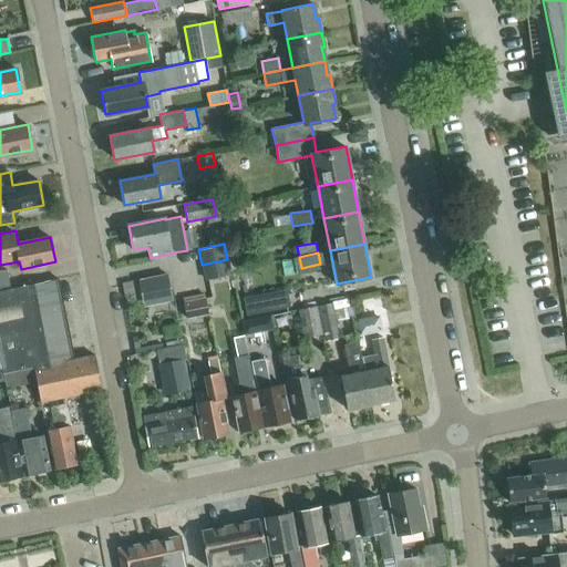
[(230,275),(227,259),(202,265),(205,280),(230,275)]
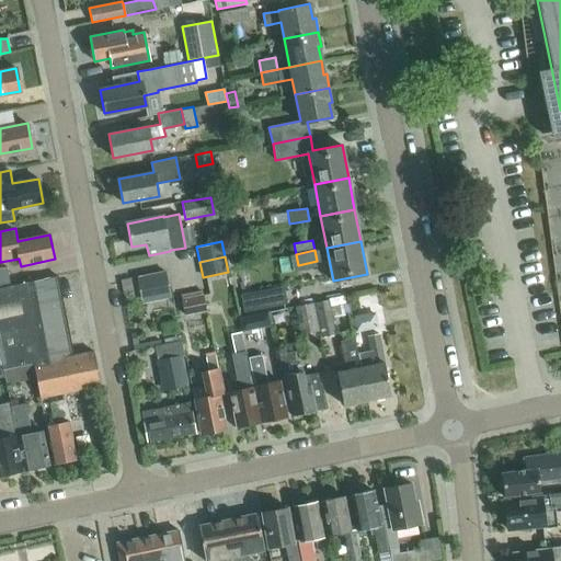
[(148,300),(178,295),(173,268),(144,273),(148,300)]
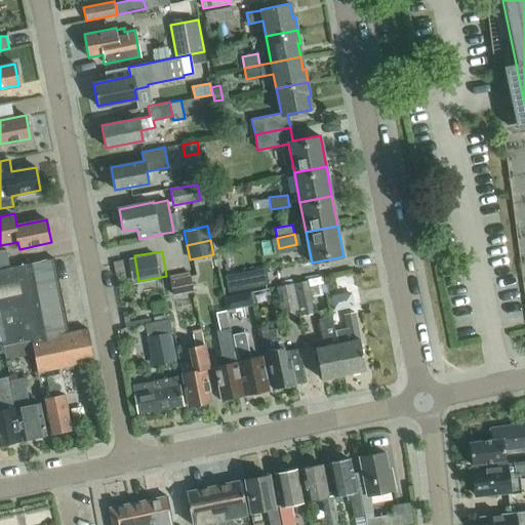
[(0,334),(1,337),(2,346),(31,339),(34,353),(37,372),(93,361),(87,328),(68,332),(53,257),(9,268),(0,269),(0,334)]
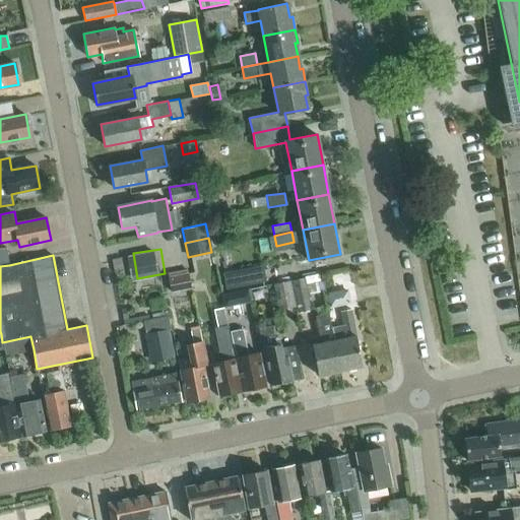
[(263,265),(255,267),(223,273),(226,288),(266,280),(263,265)]
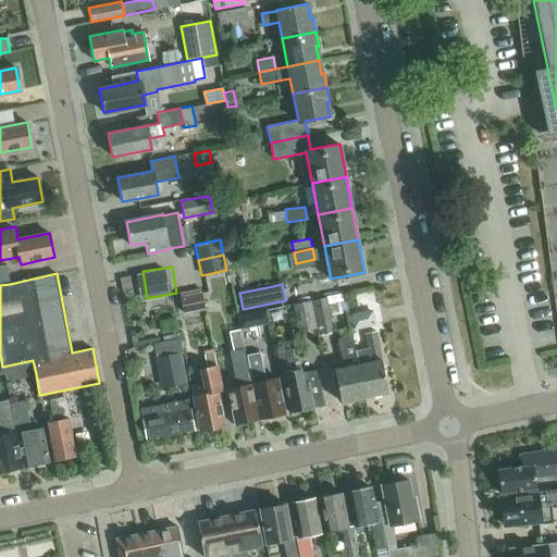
[(205,309),(201,287),(178,292),(183,313),(205,309)]
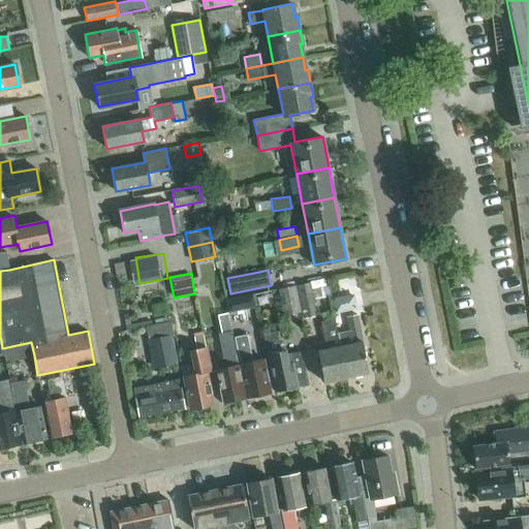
[(316,315),(309,282),(297,284),(303,318),(316,315)]
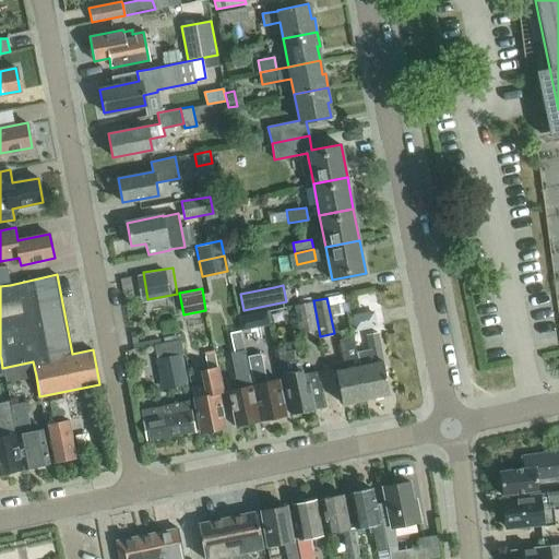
[(318,330),(312,301),(295,305),(300,334),(318,330)]
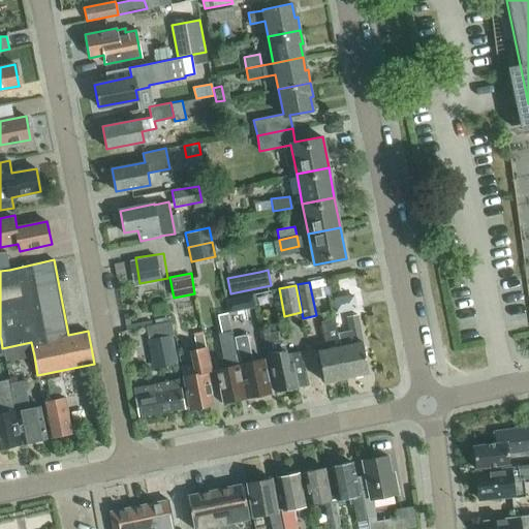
[(341,310),(363,306),(360,292),(338,297),(341,310)]
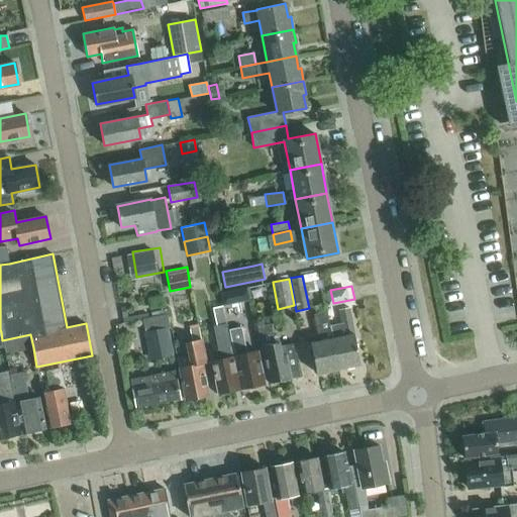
[(246,288),(221,293),(223,305),(248,300),(246,288)]
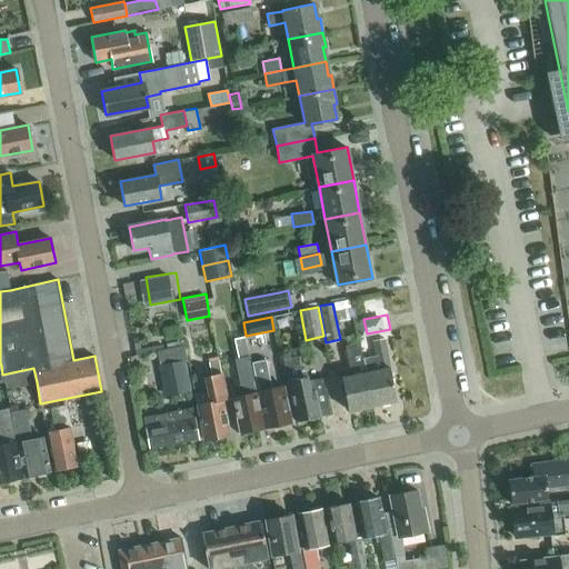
[(245,337),(233,339),(238,358),(249,356),(245,337)]
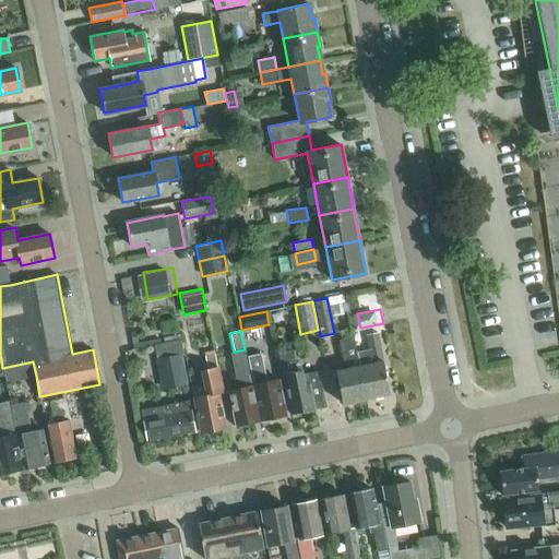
[(390,394),(383,360),(377,332),(366,335),(368,349),(356,352),(358,359),(356,360),(358,366),(361,365),(368,399),(390,394)]
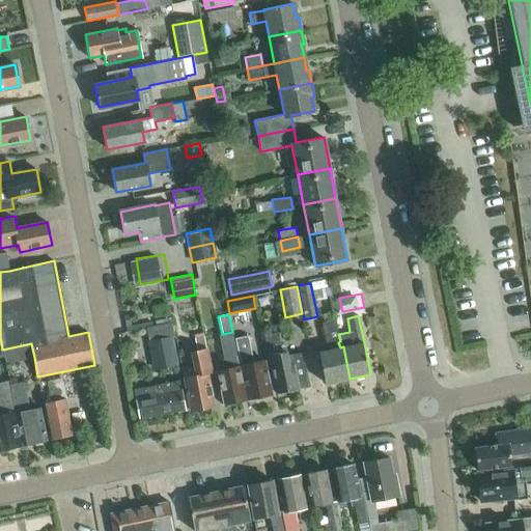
[(340,341),(338,334),(336,320),(322,324),(326,341),(319,342),(322,352),(318,352),(325,383),(350,379),(343,346),(340,347),(338,342),(340,341)]
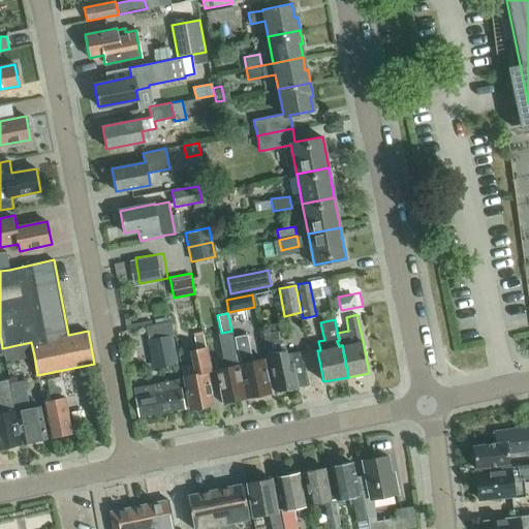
[(211,371),(206,347),(203,331),(193,333),(196,349),(194,349),(197,364),(181,367),(189,409),(214,404),(207,372),(211,371)]
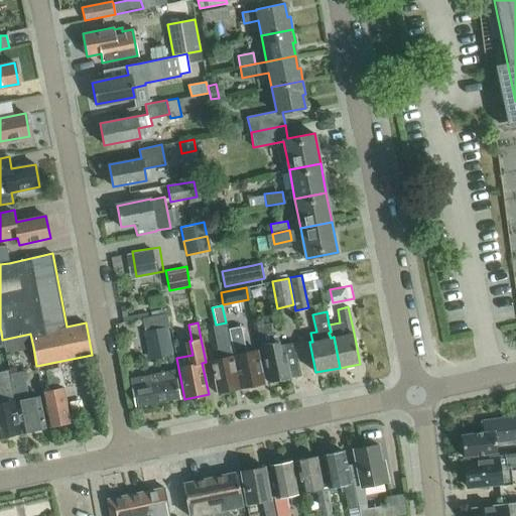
[(239,388),(229,337),(226,323),(216,325),(213,326),(217,349),(209,350),(218,392),(239,388)]
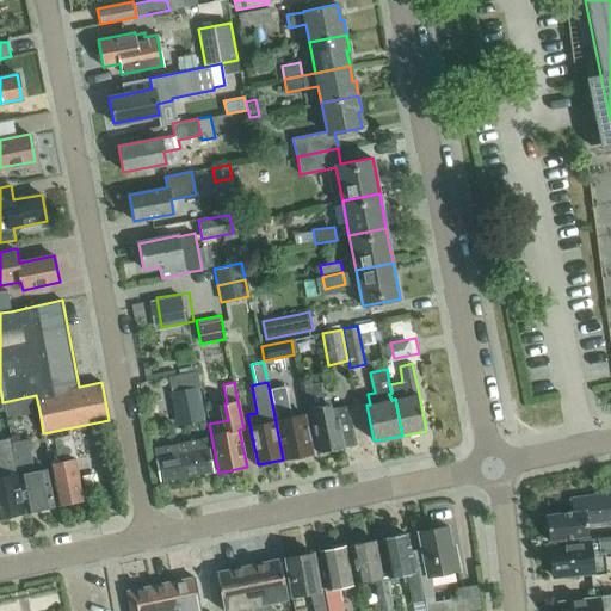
[(318,452),(344,446),(355,445),(346,406),(331,408),(329,403),(325,405),(320,382),(304,386),(318,452)]
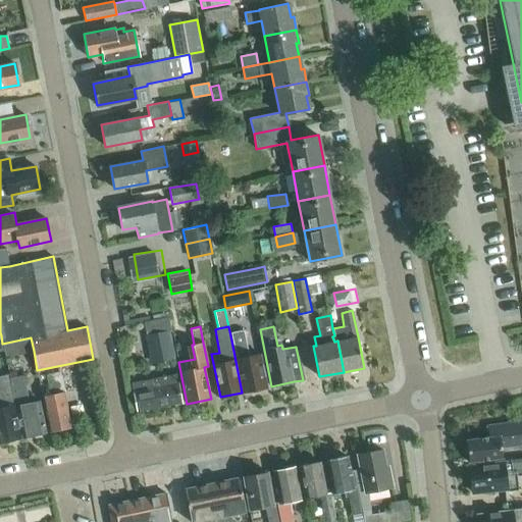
[(175,358),(170,330),(145,334),(150,363),(175,358)]
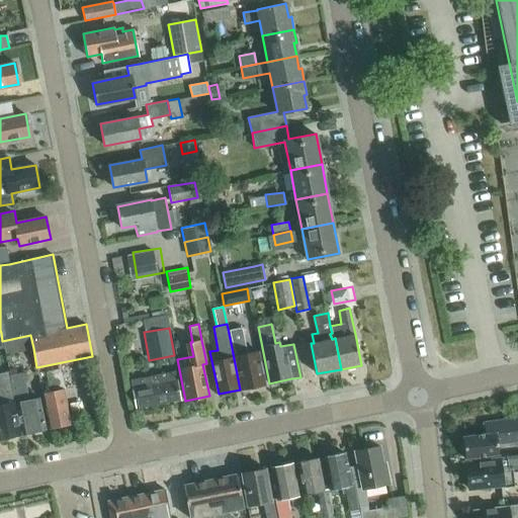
[(33,348),(30,335),(2,341),(5,353),(33,348)]
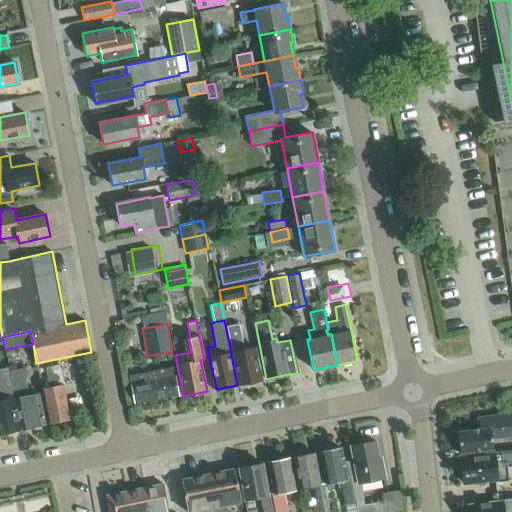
[(239,384),(262,380),(255,347),(242,350),(238,331),(228,333),(239,384)]
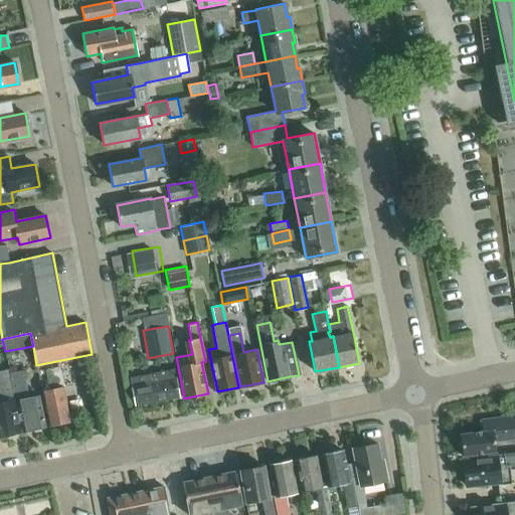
[(50,425),(69,421),(58,366),(44,369),(49,389),(43,390),(50,425)]
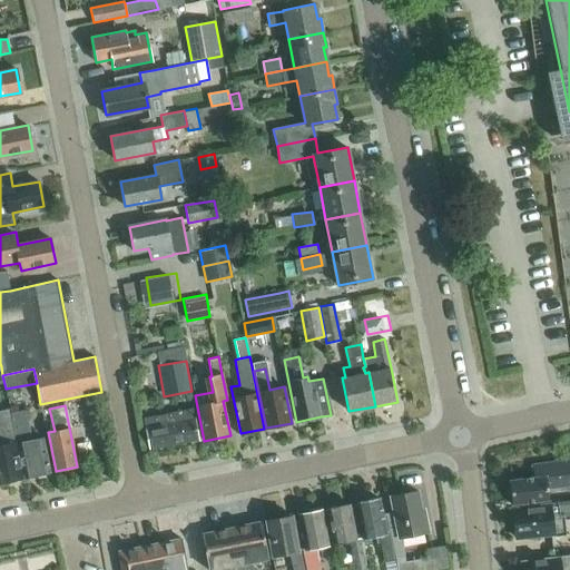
[(0,482),(22,478),(10,418),(9,409),(0,410),(0,482)]
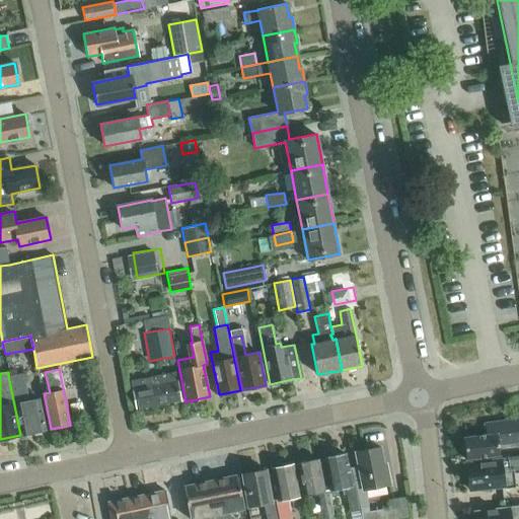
[(137,409),(180,399),(175,372),(131,381),(137,409)]
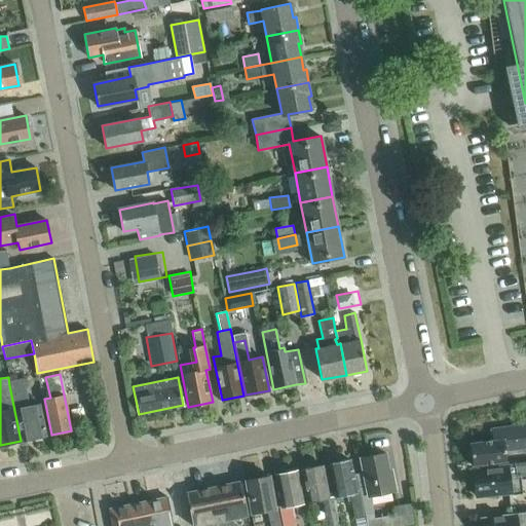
[(23,441),(46,436),(40,404),(29,406),(24,379),(10,381),(23,441)]
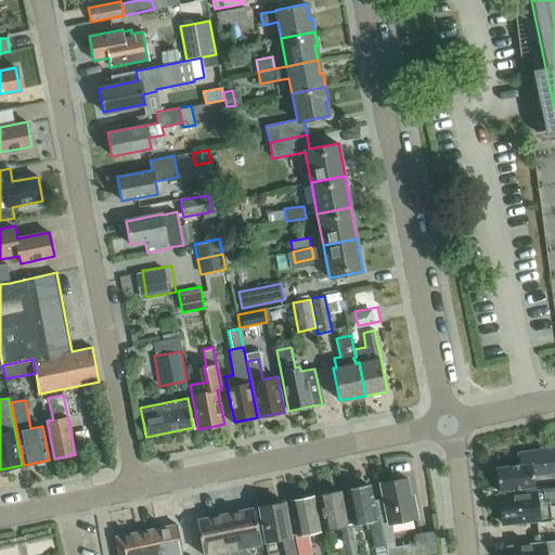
[(519,465),(497,467),(499,491),(534,487),(533,476),(554,473),(554,448),(518,452),(519,465)]
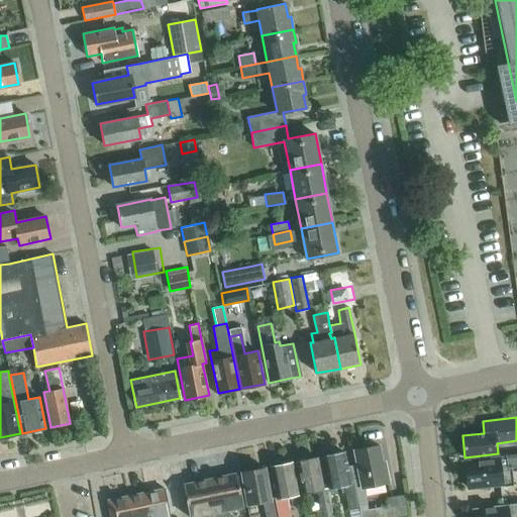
[(356,464),(350,466),(358,505),(360,516),(394,516),(397,516),(395,504),(368,510),(364,488),(389,483),(385,461),(382,462),(379,445),(353,450),(356,464)]
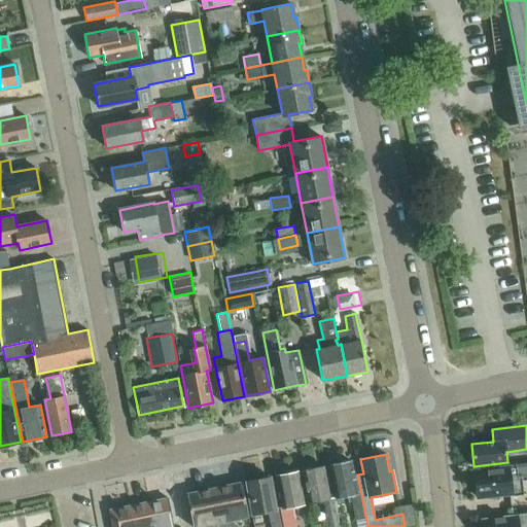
[(365,515),(357,475),(353,476),(351,461),(329,464),(337,497),(350,495),(355,519),(365,517),(364,515),(365,515)]
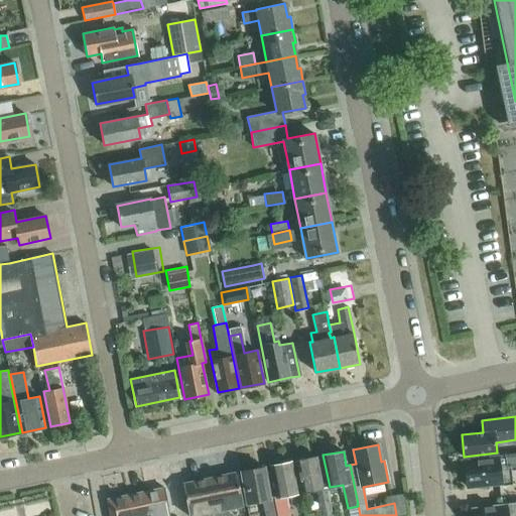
[(515,467),(515,454),(487,458),(487,459),(465,462),(467,486),(487,484),(489,486),(511,484),(509,467),(515,466),(515,467)]
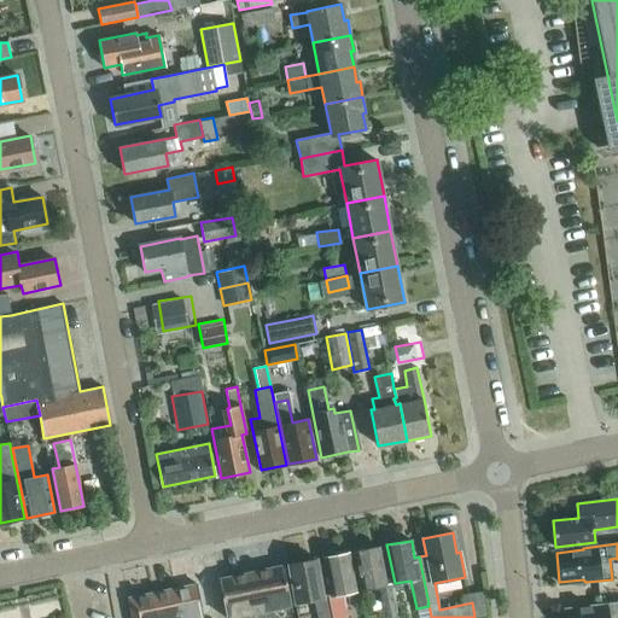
[(384,617),(396,617),(390,584),(386,584),(379,547),(355,552),(362,589),(379,587),(384,617)]
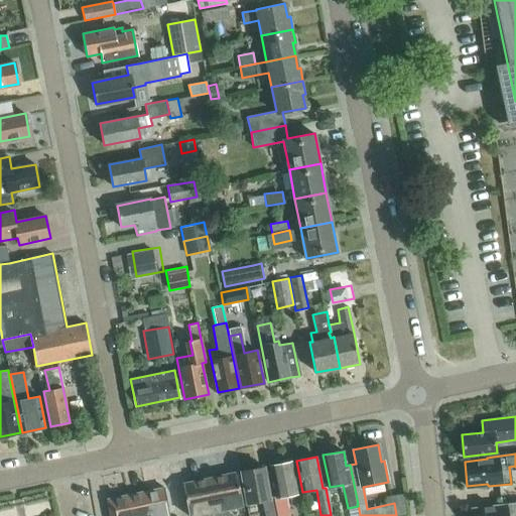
[(277,497),(273,498),(276,515),(287,515),(283,496),(297,494),(291,462),(270,466),(277,497)]
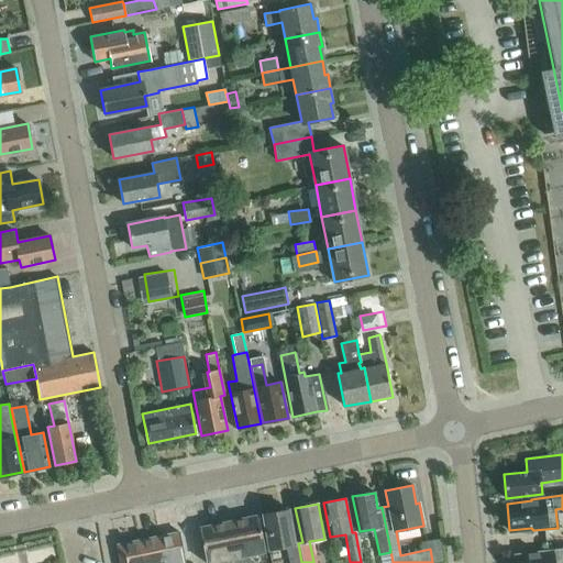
[(286,547),(290,562),(301,562),(298,543),(295,542),(288,509),(263,514),(269,550),(286,547)]
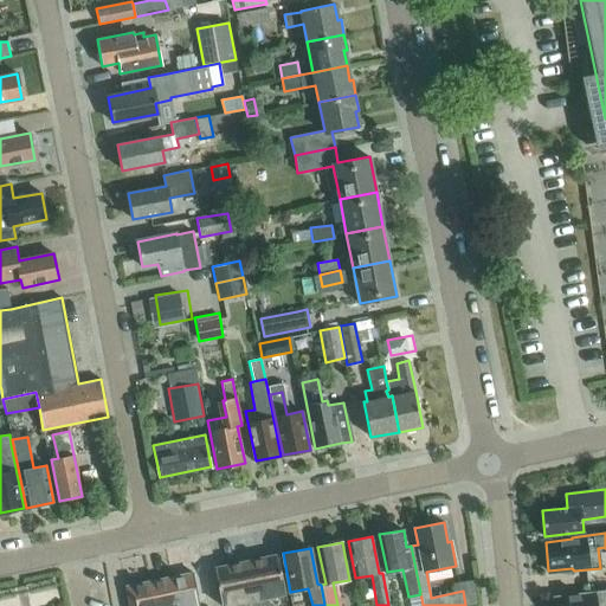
[(277,554),(246,561),(216,567),(223,605),(226,605),(249,601),(249,605),(271,605),(269,597),(285,594),(277,554)]
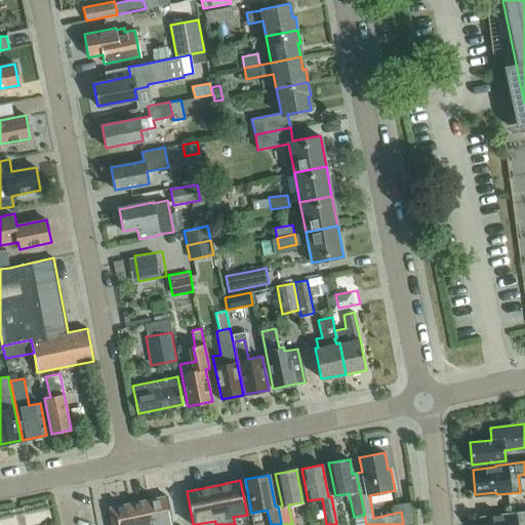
[(172,524),(167,495),(148,499),(153,524),(172,524)]
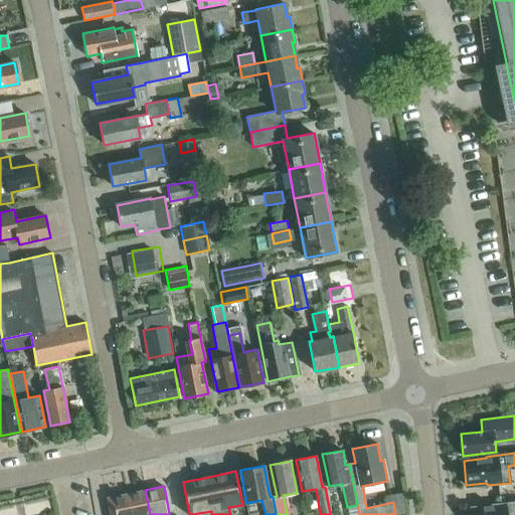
[(150,514),(145,490),(126,494),(130,514),(150,514)]
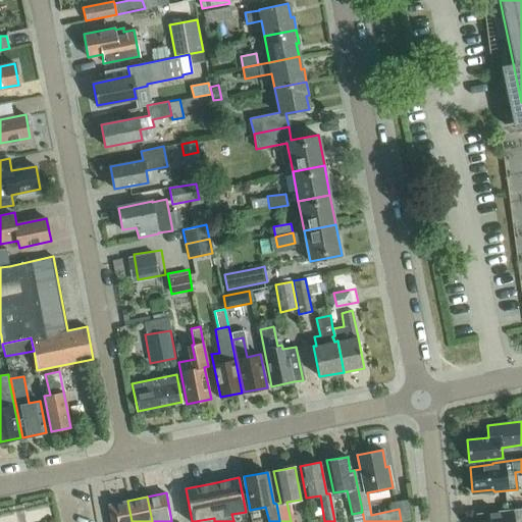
[(132,521),(127,501),(108,505),(111,521),(132,521)]
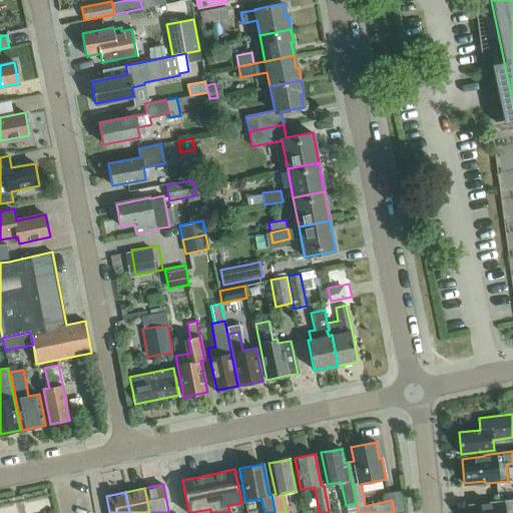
[(512,512),(512,499),(490,502),(490,503),(469,506),(469,512),(512,512)]
